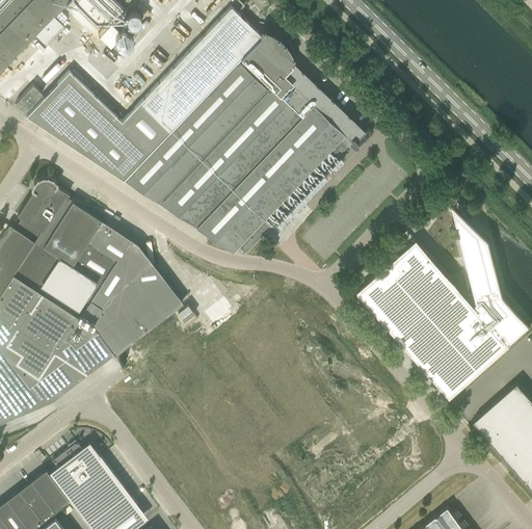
[(0,0),(0,74),(35,37),(46,48),(64,29),(54,19),(65,6),(96,35),(97,35),(100,38),(125,12),(122,9),(111,0),(0,0)]
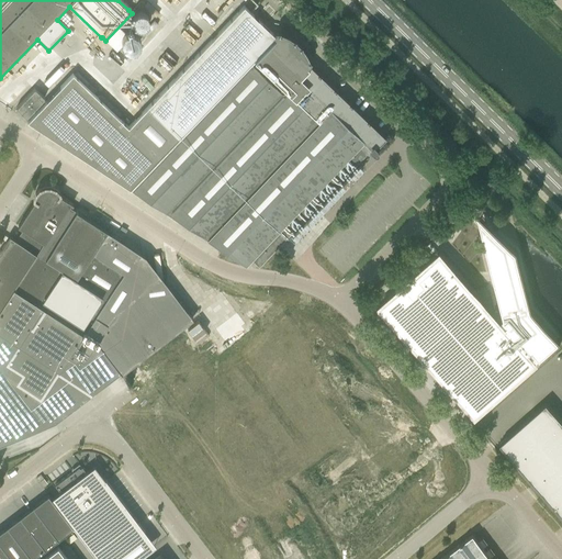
[(276,34),(272,37),(244,9),(128,131),(72,77),(26,125),(245,267),(250,261),(258,269),(369,153),(373,156),(374,156),(375,156),(377,156),(377,155),(378,154),(378,153),(377,153),(377,152),(373,148),(375,146),(378,148),(385,141),(310,68),(307,70),(306,69),(310,66),(310,65),(304,54),(298,45),(288,37),(277,33),(276,33),(276,34)]
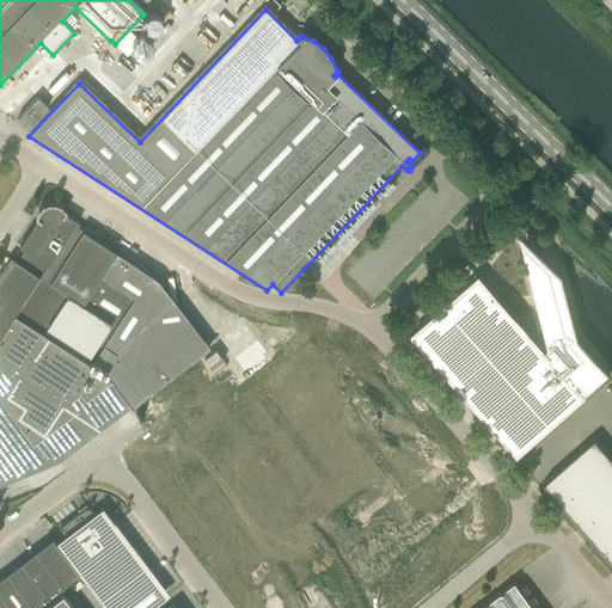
[(17,122),(28,131),(48,110),(37,100),(17,122)]
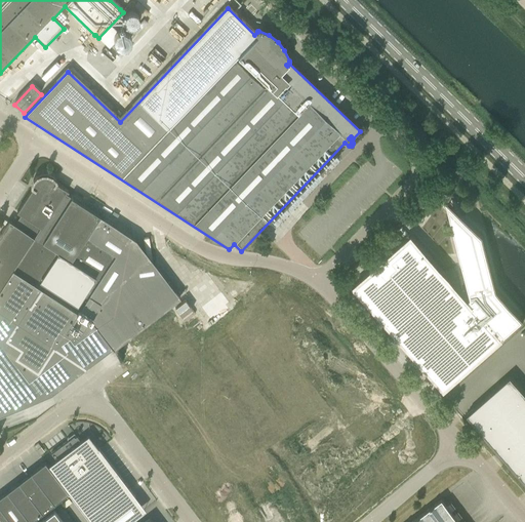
[(0,270),(83,324),(106,355),(112,350),(113,352),(179,300),(155,268),(136,271),(133,249),(109,233),(113,227),(104,222),(99,227),(95,225),(98,219),(99,219),(102,215),(96,211),(93,215),(64,196),(66,194),(67,194),(55,186),(56,185),(55,183),(51,179),(46,177),(41,177),(36,179),(32,184),(30,188),(30,190),(32,191),(16,213),(16,214),(32,225),(29,230),(36,235),(33,240),(8,224),(0,236),(0,240),(5,242),(2,251),(0,250),(0,270)]
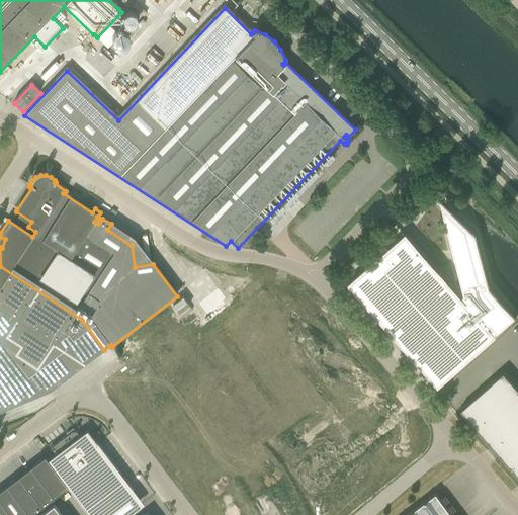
[(440,202),(445,221),(463,294),(465,296),(461,301),(408,239),(352,288),(438,387),(494,337),(492,335),(496,331),(498,333),(515,319),(489,288),(475,236),(456,218),(440,202)]
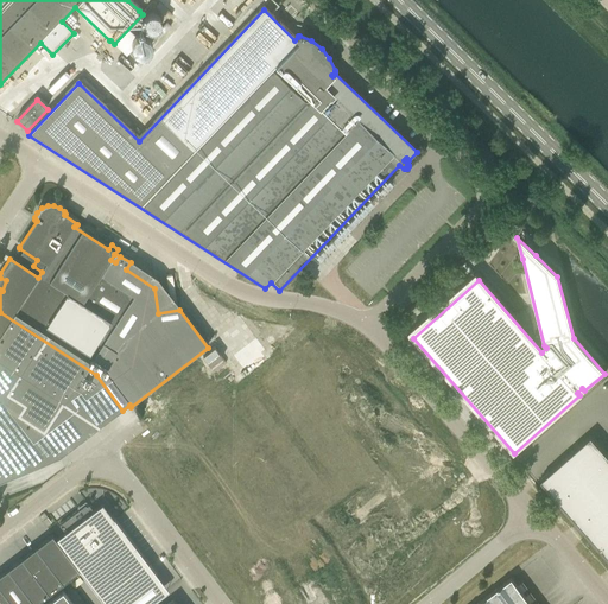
[(0,312),(0,502),(0,503),(0,501),(0,481),(61,457),(122,411),(96,375),(0,312)]
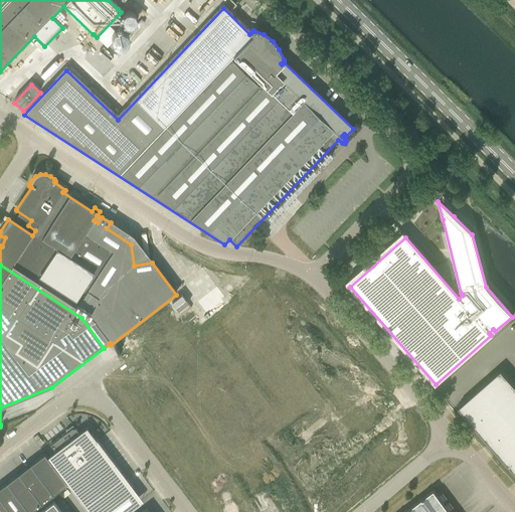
[(458,409),(514,474),(514,388),(500,372),(458,409)]
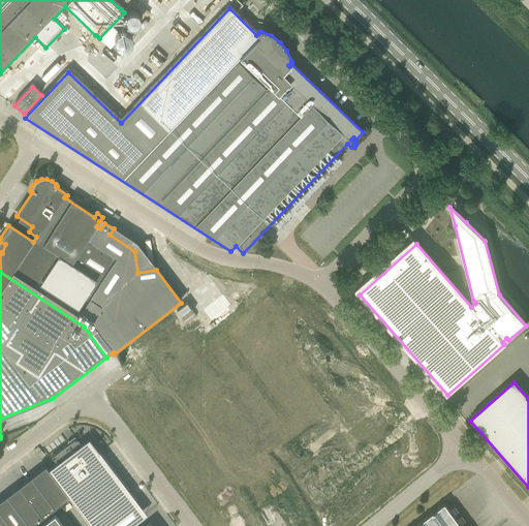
[(98,454),(89,441),(81,446),(76,442),(74,443),(74,442),(69,446),(69,445),(52,460),(56,466),(48,472),(58,485),(68,499),(89,525),(105,525),(136,503),(99,454),(98,454)]
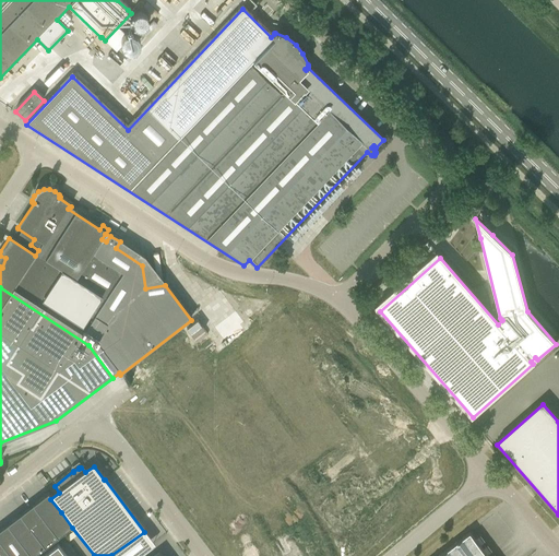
[(36,506),(34,508),(58,539),(72,528),(61,512),(50,499),(47,495),(47,497),(42,501),(36,506)]
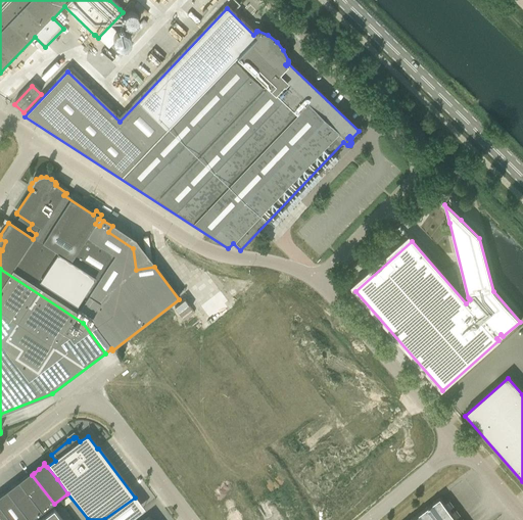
[(54,504),(32,475),(31,473),(30,474),(31,476),(27,479),(24,481),(19,484),(42,513),(54,504)]
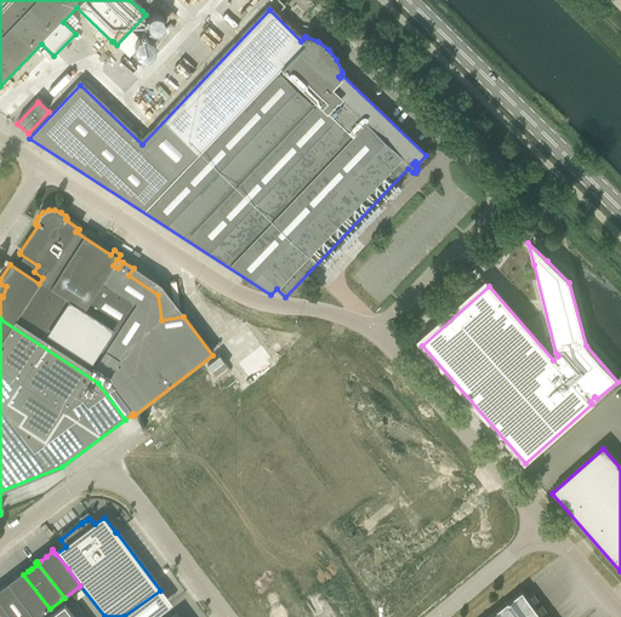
[(11,584),(9,586),(33,616),(40,616),(50,609),(23,575),(22,572),(21,573),(22,576),(16,581),(11,584)]
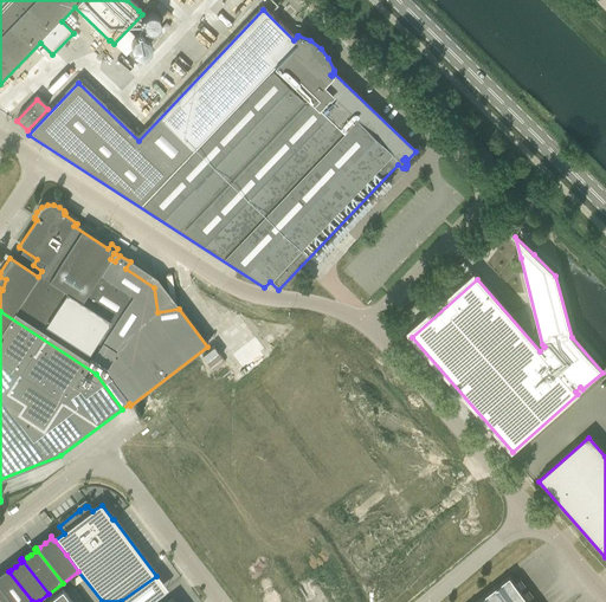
[(32,601),(8,571),(7,569),(7,570),(7,573),(2,576),(0,577),(0,588),(11,601),(32,601)]
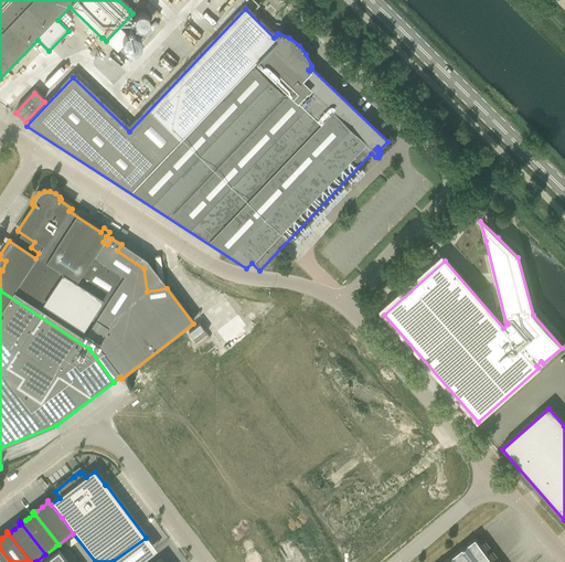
[(492,561),(476,540),(446,561),(492,561)]
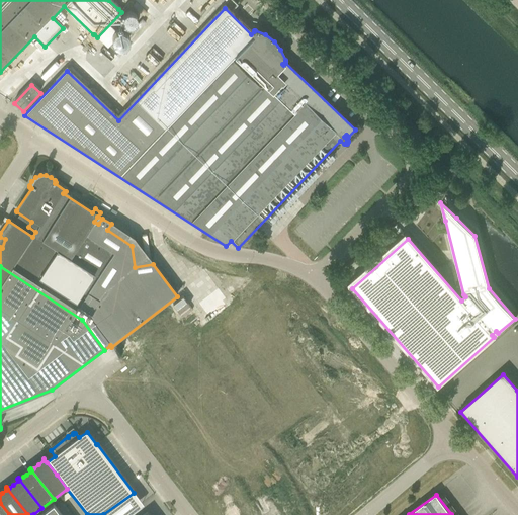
[(9,514),(0,503),(0,514),(9,514)]
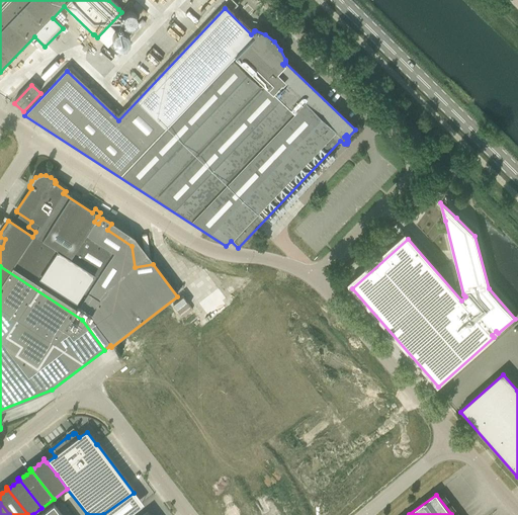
[(60,514),(53,505),(49,508),(39,514),(60,514)]
